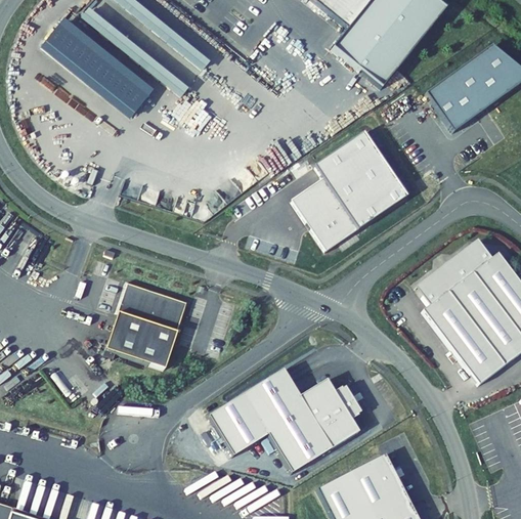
[(212,61),(132,0),(111,0),(204,72),(212,61)]
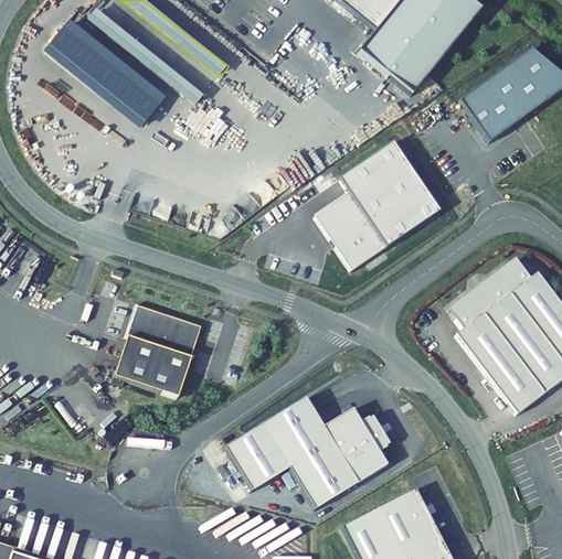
[(481,7),(473,0),(341,0),(378,30),(363,51),(416,94),(481,7)]
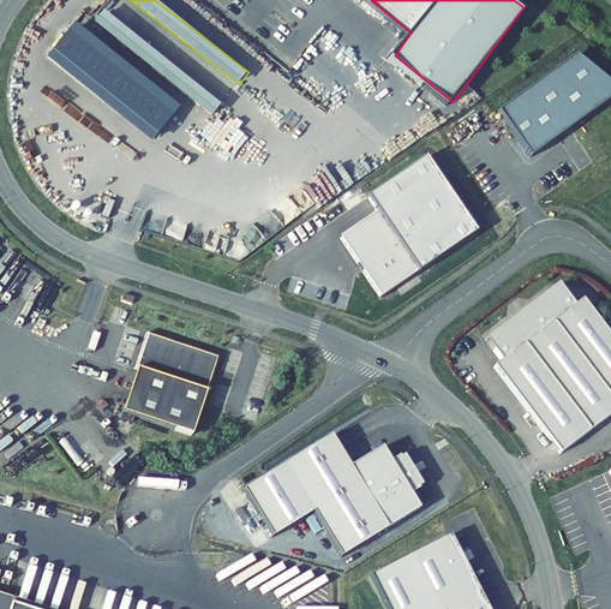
[(198,107),(213,117),(223,102),(103,12),(95,24),(129,49),(121,59),(193,113),(198,107)]
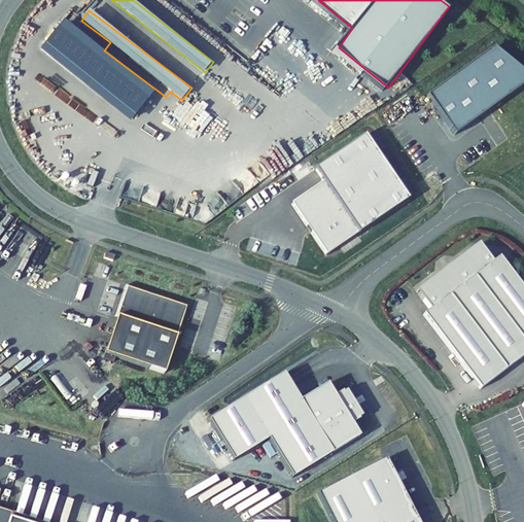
[(523,66),(496,43),(430,92),(458,131),(523,82),(523,66)]
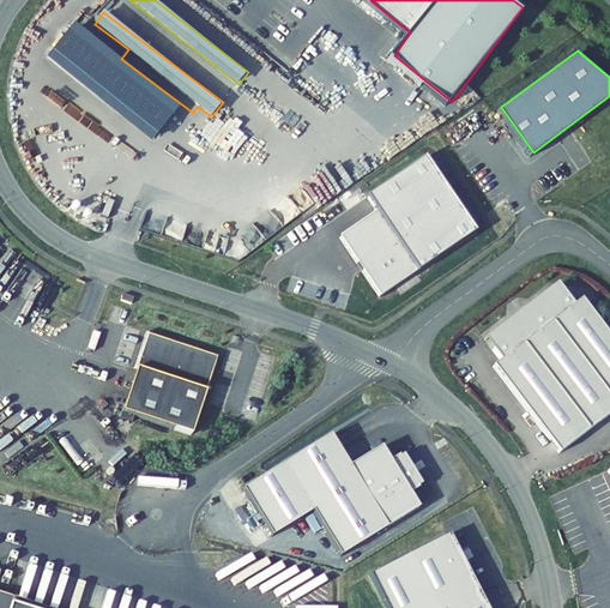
[(569,290),(561,280),(535,299),(537,302),(557,288),(563,295),(569,290)]
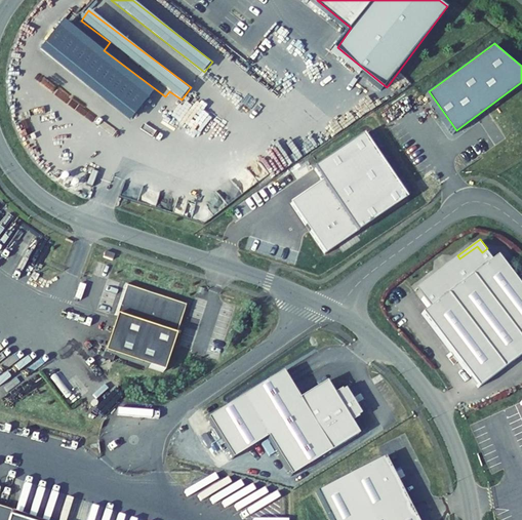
[(482,252),(477,246),(459,258),(471,274),(475,271),(521,332),(521,280),(500,252),(493,257),(487,248),(482,252)]
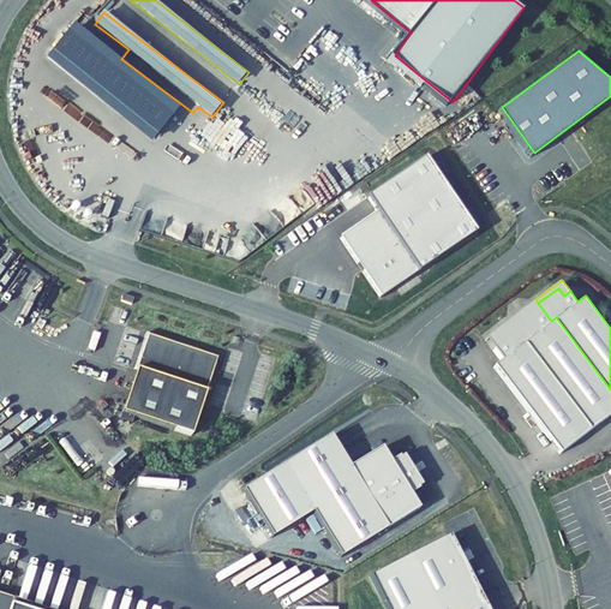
[(138,292),(127,290),(125,296),(136,299),(138,292)]
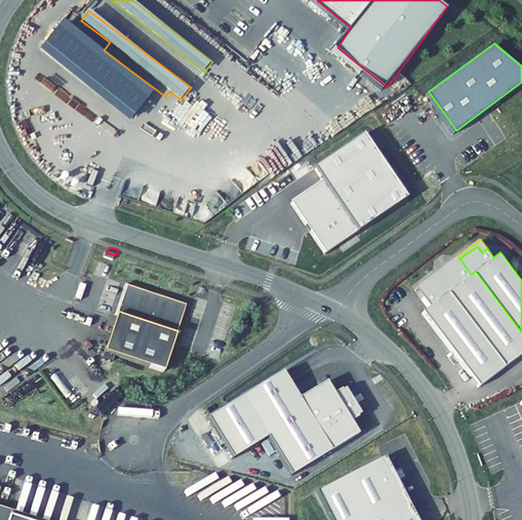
[(459,258),(457,255),(440,269),(443,272),(454,287),(450,290),(507,363),(521,351),(521,332),(475,271),(471,274),(459,258)]
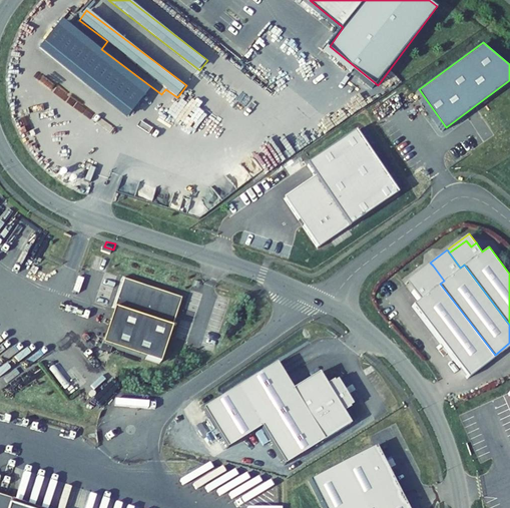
[(433,266),(430,263),(409,280),(416,289),(421,285),(416,278),(433,266)]
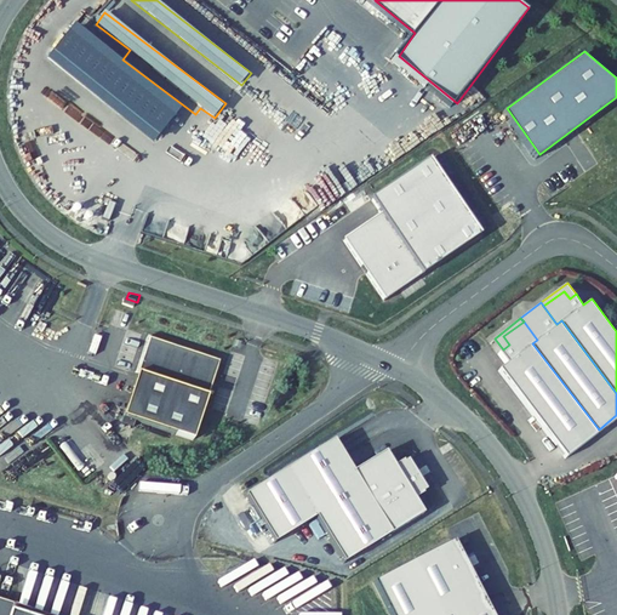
[(537,340),(524,322),(503,336),(509,345),(503,349),(510,359),(503,365),(570,453),(599,430),(532,343),(537,340)]
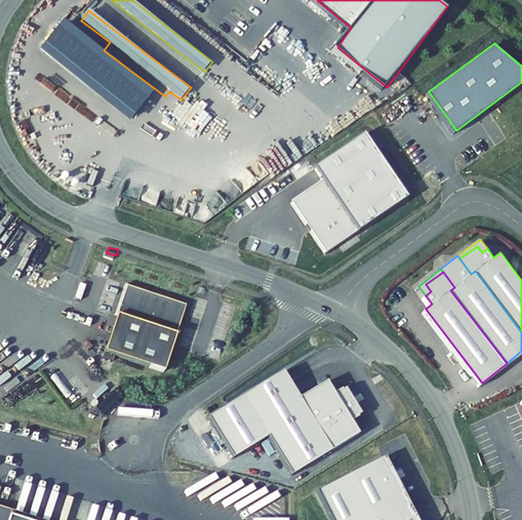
[(189,301),(128,280),(127,282),(129,283),(119,312),(120,312),(106,353),(116,356),(118,351),(167,367),(189,301)]
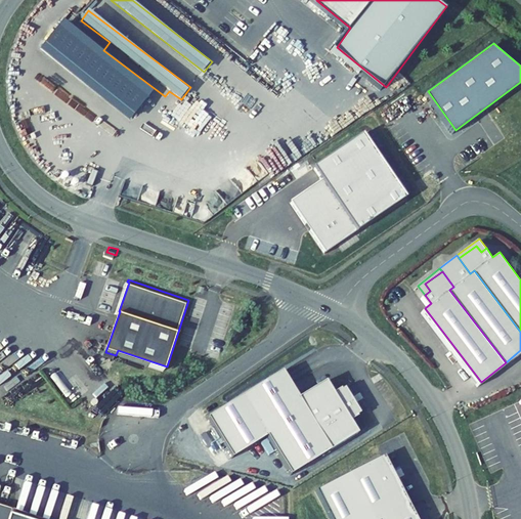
[(117,310),(119,311),(129,283),(127,282),(117,310)]
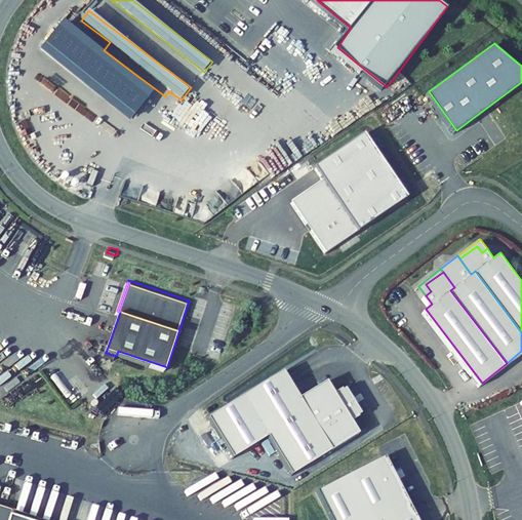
[(302,395),(285,368),(211,414),(236,454),(271,433),(294,472),(361,430),(354,418),(362,413),(344,386),(336,390),(329,377),(302,395)]
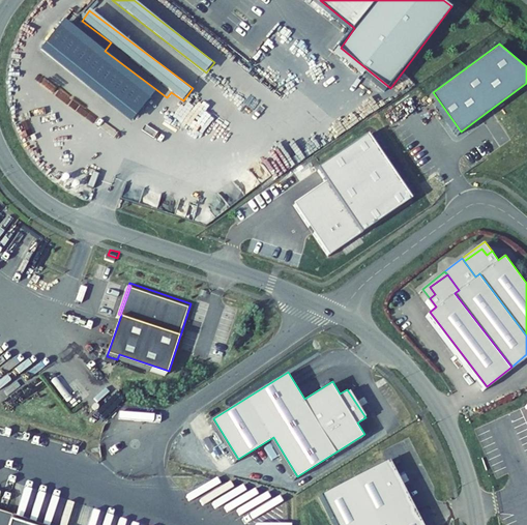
[(94,410),(118,410),(118,386),(103,386),(103,376),(63,376),(64,398),(94,398),(94,410)]
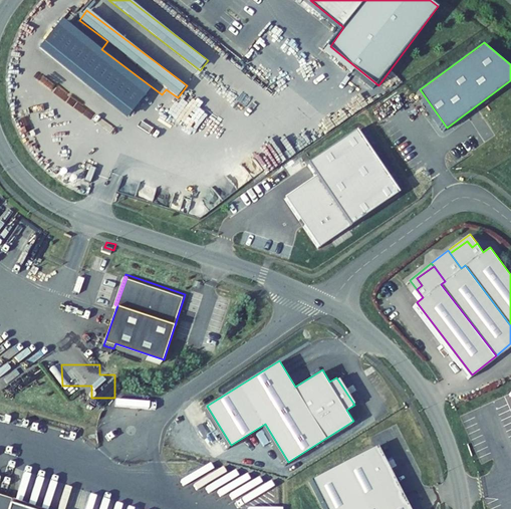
[(414,508),(379,443),(313,478),(329,508),(414,508)]
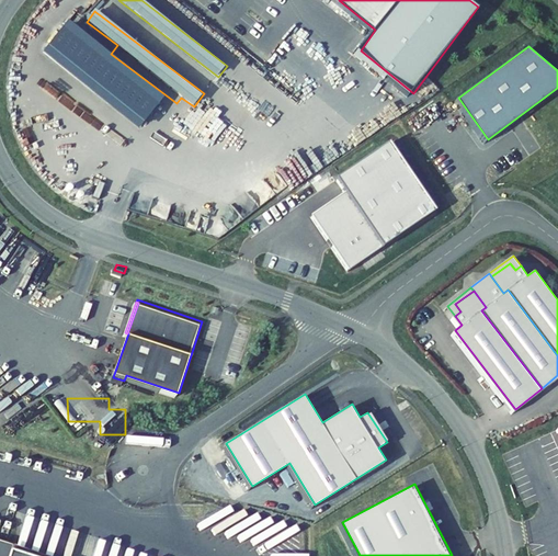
[(15,542),(0,536),(0,555),(38,555),(14,548),(15,543),(15,542)]
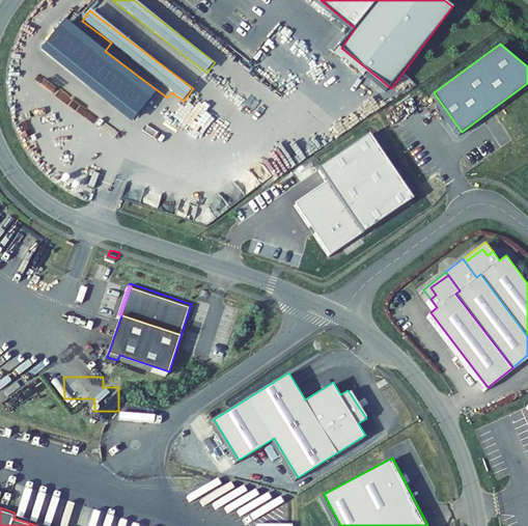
[(53,525),(15,514),(14,519),(36,525),(53,525)]
